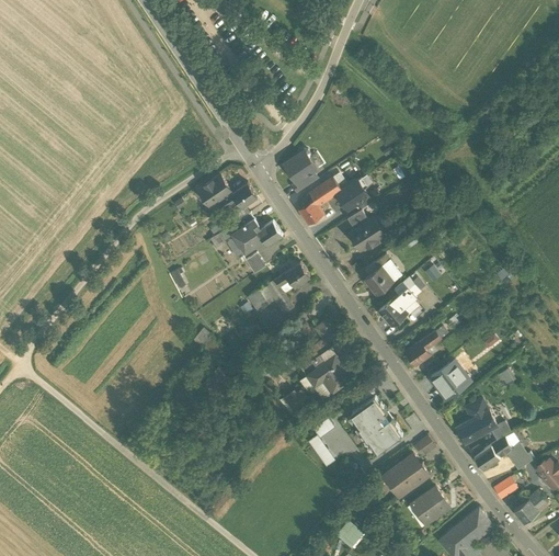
[(301,150),(298,154),(297,158),(284,167),(295,184),(296,185),(312,174),(316,172),(308,160),(308,156),(306,151),(301,150)]
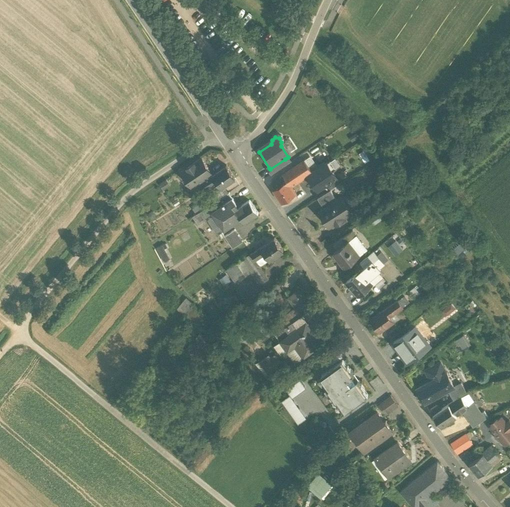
[(285,159),(270,169),(269,168),(265,170),(270,177),(289,165),(285,159)]
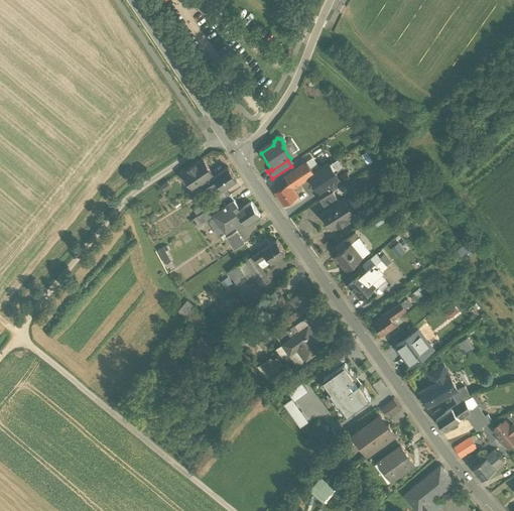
[(202,162),(181,176),(193,193),(201,187),(213,179),(202,162)]
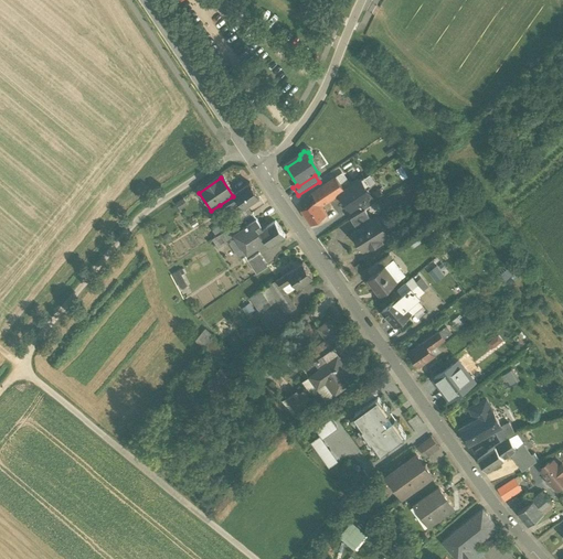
[(333,180),(318,190),(327,203),(339,196),(343,193),(333,180)]
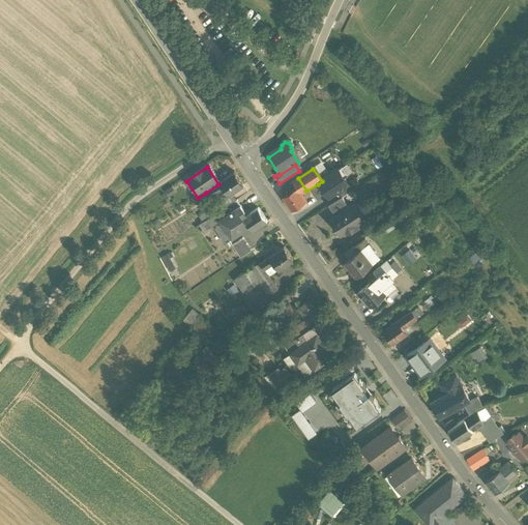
[(346,178),(340,169),(336,172),(343,180),(346,178)]
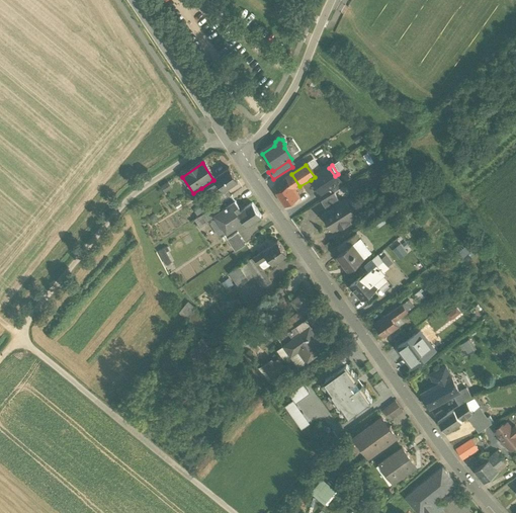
[(315,177),(311,180),(314,184),(313,189),(318,190),(321,195),(333,186),(339,182),(338,181),(335,176),(329,168),(315,177)]
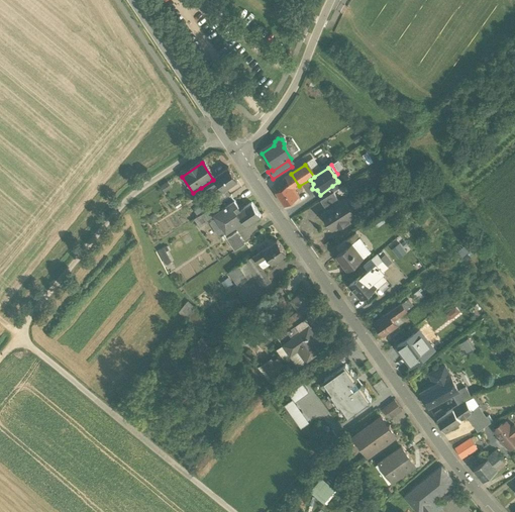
[(227,171),(213,180),(218,186),(222,193),(225,191),(235,184),(227,171)]
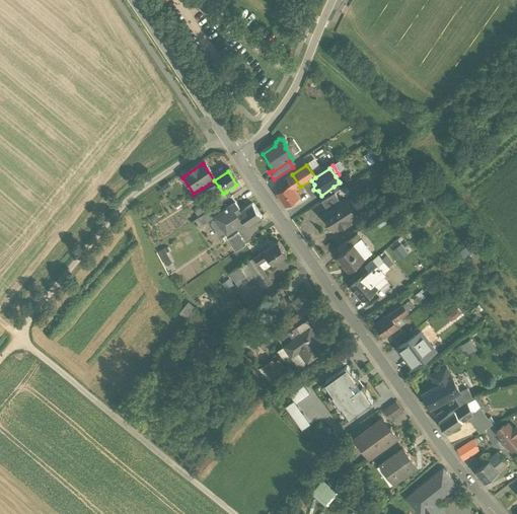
[(289,187),(276,195),(284,209),(299,199),(294,192),(300,187),(292,174),(284,179),(289,187)]
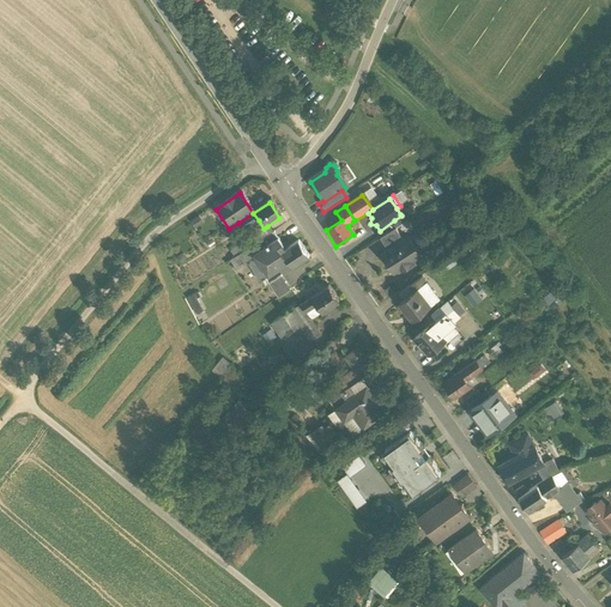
[(410,208),(400,214),(401,216),(394,220),(398,228),(415,217),(410,208)]
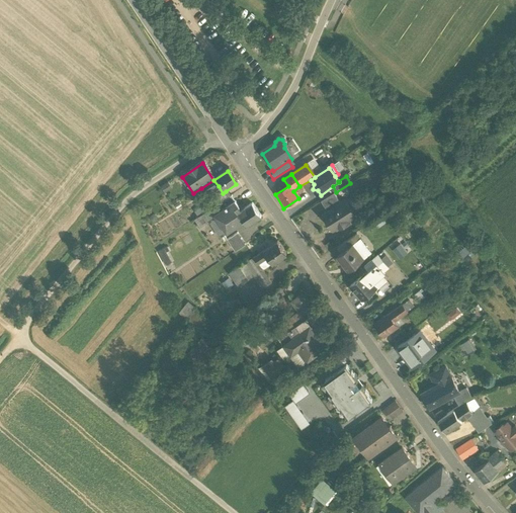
[(213,180),(201,188),(205,195),(219,186),(213,180)]
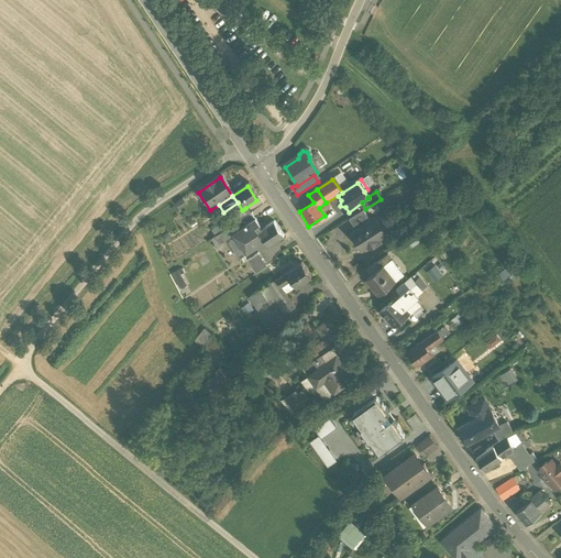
[(223,212),(233,227),(251,216),(245,208),(242,210),(238,203),(223,212)]
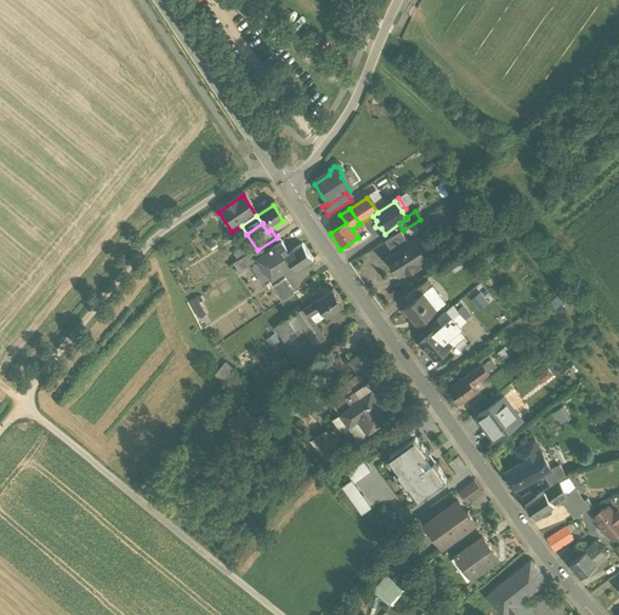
[(246,234),(242,226),(232,232),(237,240),(246,234)]
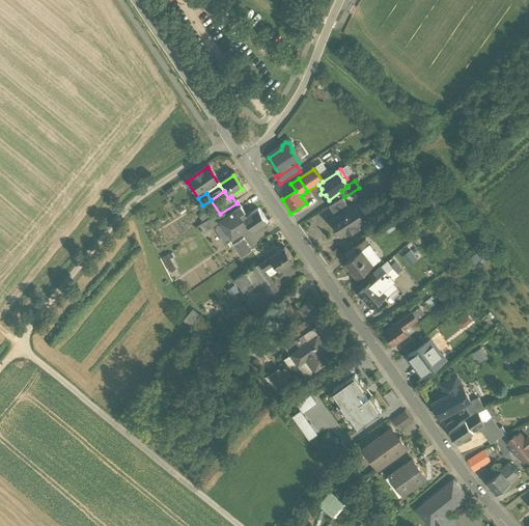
[(341,199),(328,208),(334,218),(347,210),(341,199)]
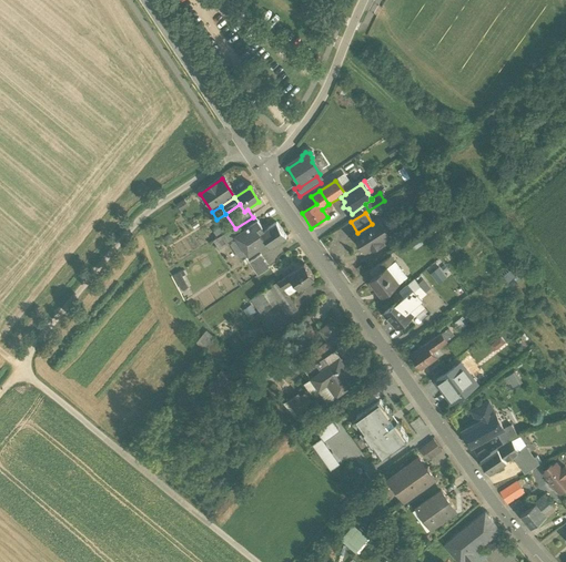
[(357,233),(354,235),(360,244),(359,244),(364,253),(371,248),(373,252),(382,245),(380,243),(388,237),(383,228),(382,228),(377,221),(372,224),(357,233)]
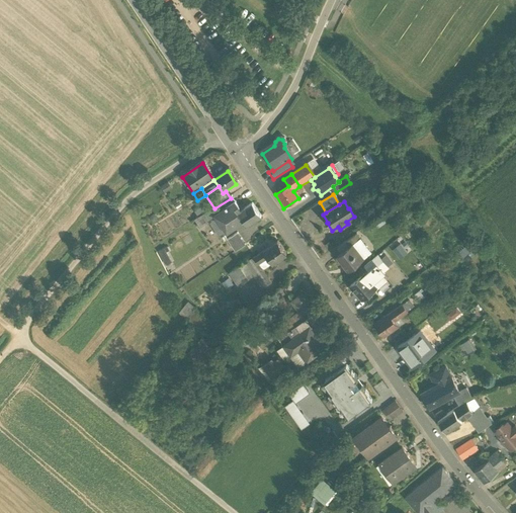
[(235,204),(216,218),(221,226),(240,212),(235,204)]
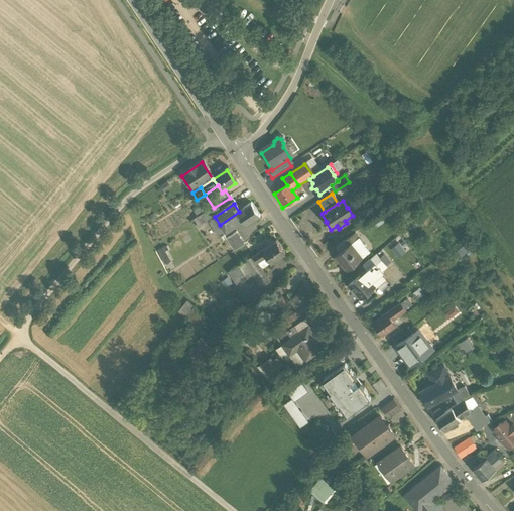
[(239,212),(220,225),(225,233),(241,222),(245,228),(259,219),(250,206),(239,212)]
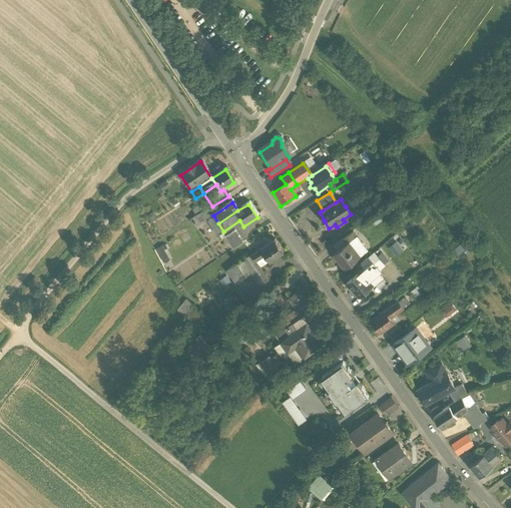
[(211,209),(198,217),(202,224),(209,219),(208,217),(214,213),(211,209)]
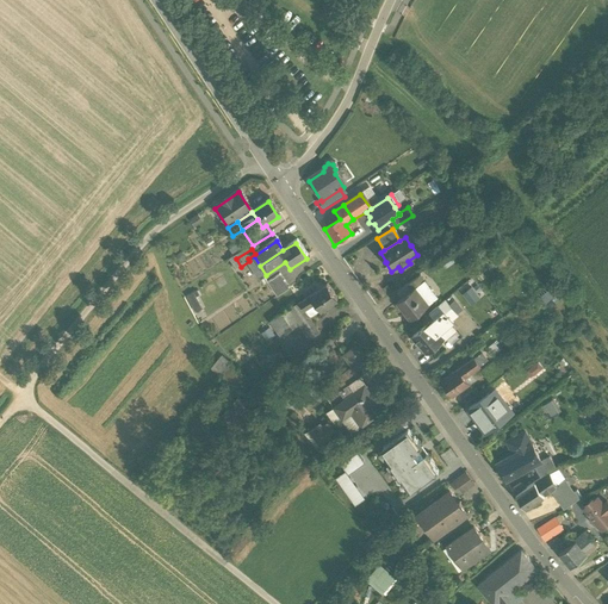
[(278,278),(267,285),(277,299),(287,292),(278,278)]
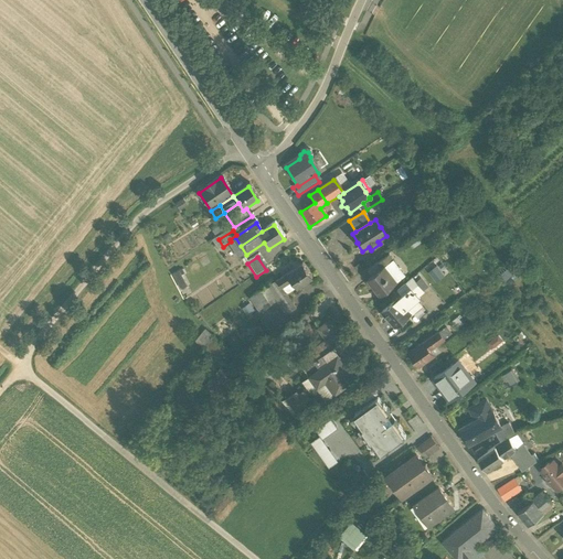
[(386,257),(376,265),(381,270),(383,268),(383,269),(391,262),(386,257)]
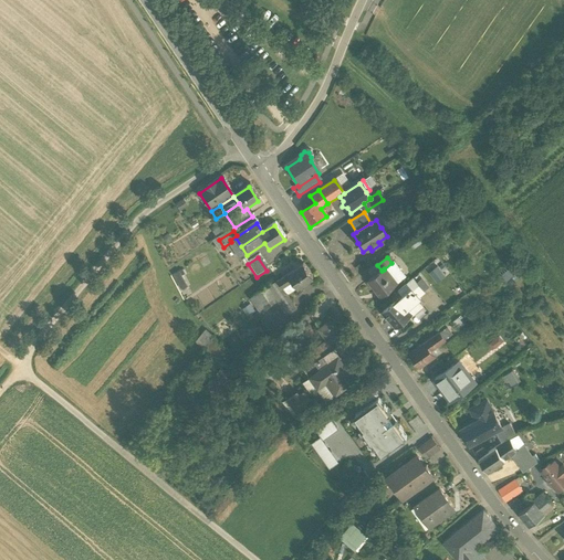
[(404,278),(392,263),(384,270),(396,285),(404,278)]
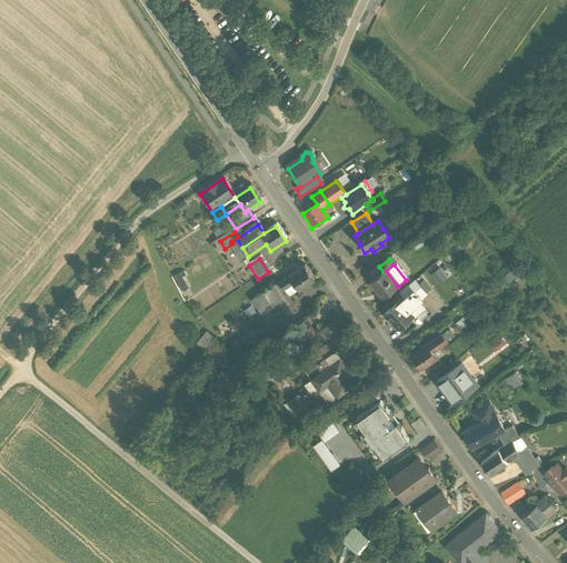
[(302,267),(288,277),(289,278),(278,285),(282,292),(282,291),(294,284),(299,292),(314,282),(302,267)]
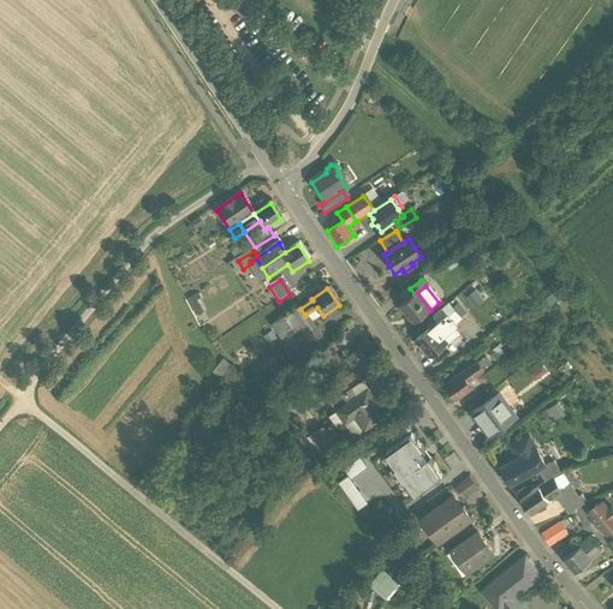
[(410,288),(399,297),(404,303),(415,294),(410,288)]
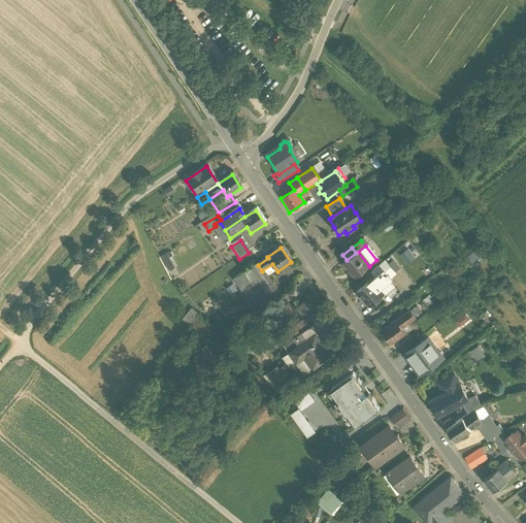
[(406,264),(415,258),(407,248),(398,254),(406,264)]
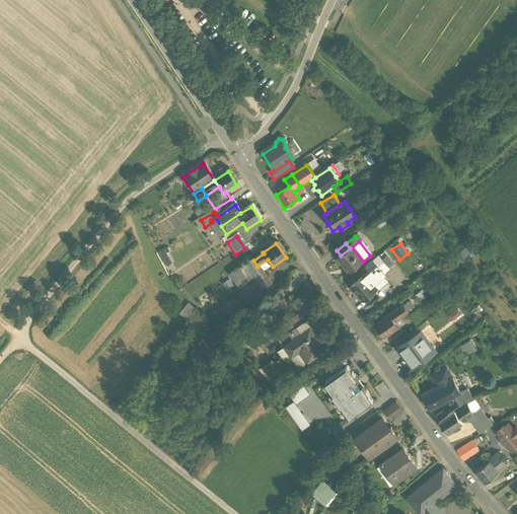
[(341,255),(337,259),(348,273),(363,262),(352,247),(352,246),(350,248),(341,255)]
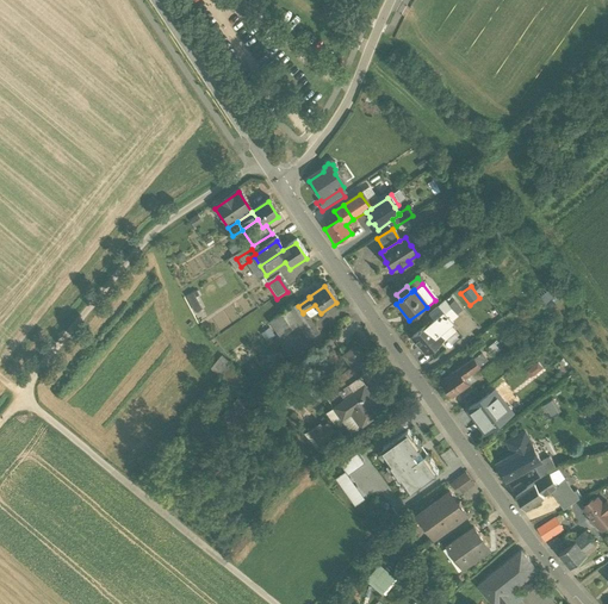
[(193,294),(184,298),(192,316),(202,311),(193,294)]
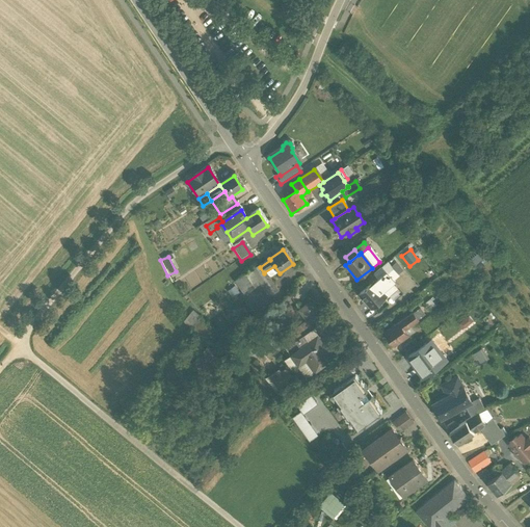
[(387,263),(373,275),(377,280),(374,282),(385,296),(386,297),(396,288),(391,282),(397,275),(387,263)]
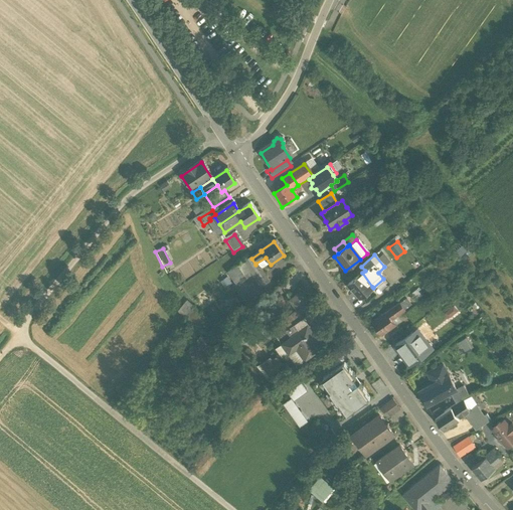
[(251,259),(242,264),(260,290),(269,283),(255,264),(255,265),(251,259)]
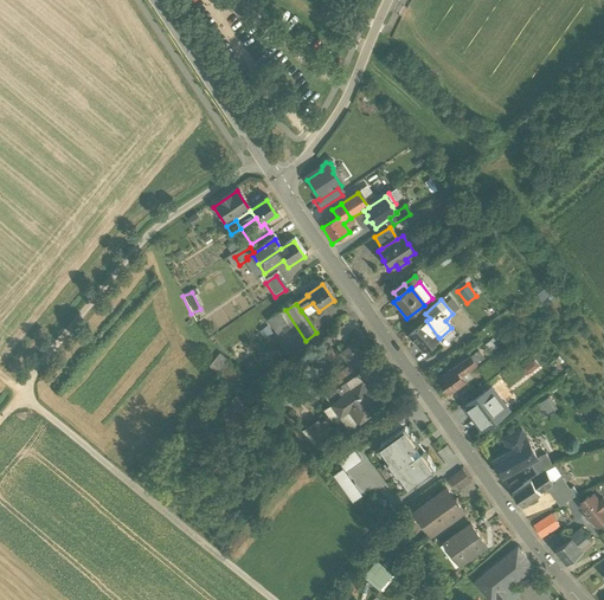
[(278,315),(267,322),(277,339),(289,330),(278,315)]
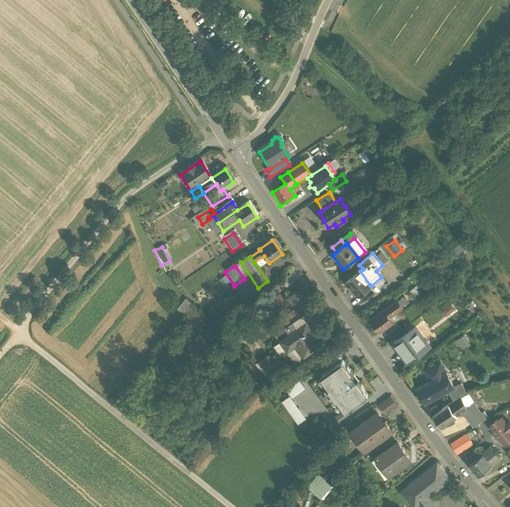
[(359,271),(345,283),(351,290),(357,297),(370,285),(360,271),(359,271)]
